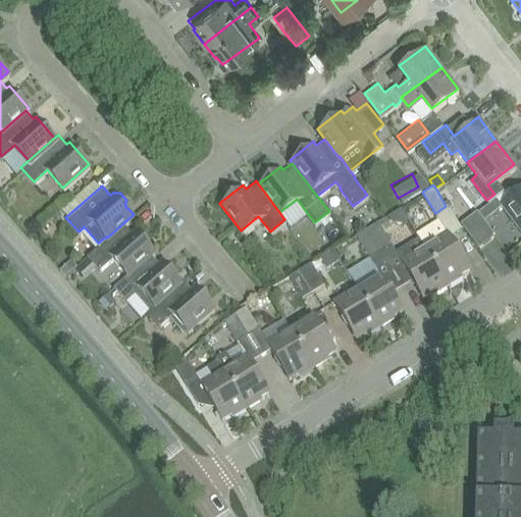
[(520,229),(520,186),(501,202),(520,229)]
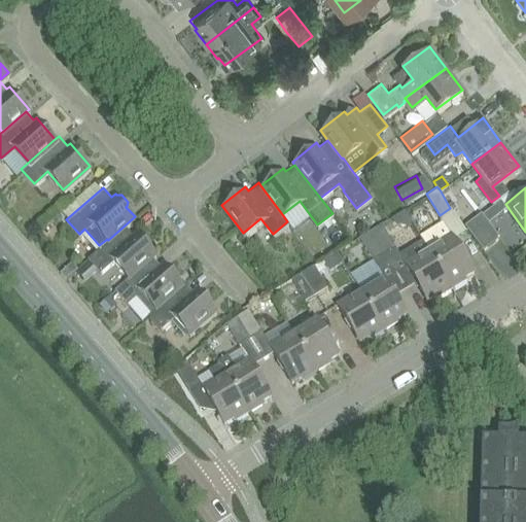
[(499,237),(481,212),(464,223),(483,249),(499,237)]
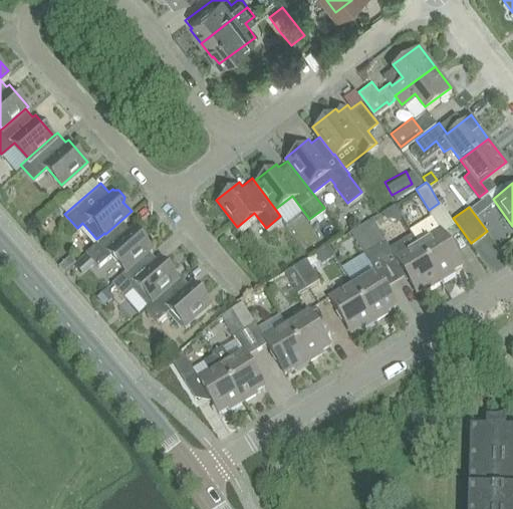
[(410,227),(412,231),(417,240),(440,277),(454,268),(453,266),(461,261),(432,213),(410,227)]
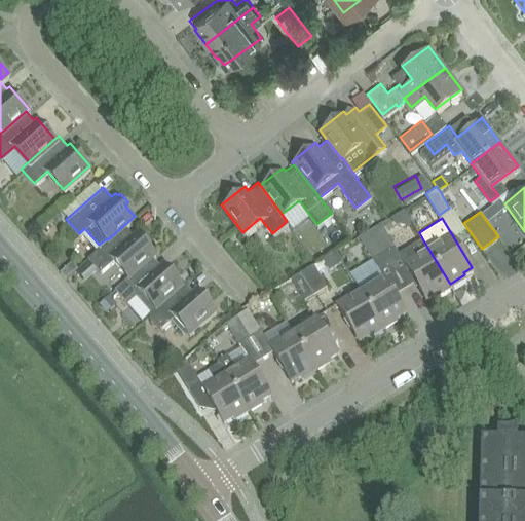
[(369,227),(382,249),(394,242),(380,220),(369,227)]
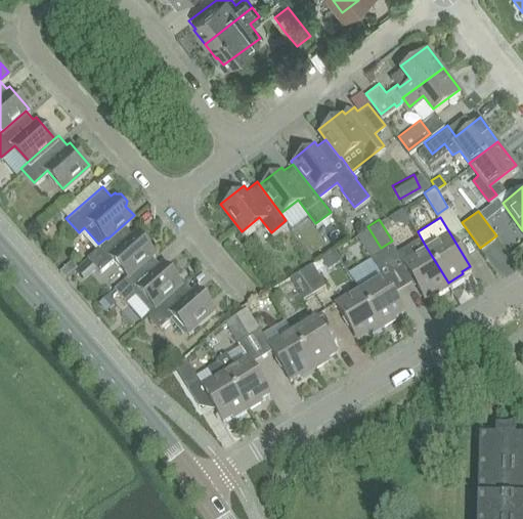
[(128,273),(150,254),(155,251),(134,228),(131,231),(125,223),(107,239),(106,238),(98,244),(87,254),(100,269),(114,257),(128,273)]
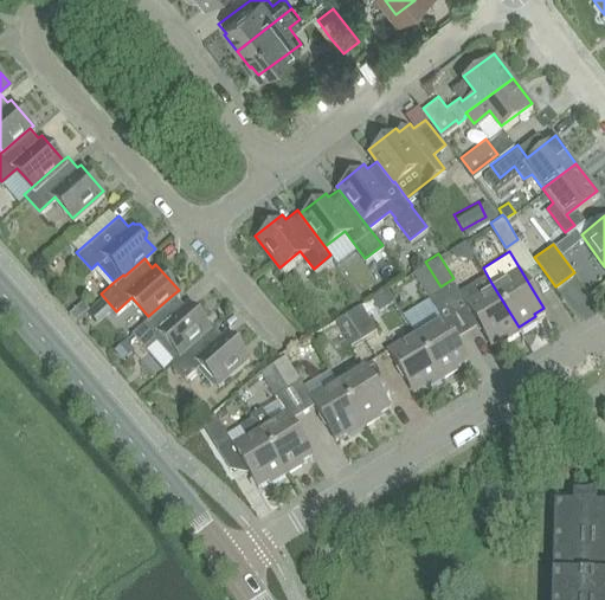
[(429,295),(441,286),(425,262),(412,269),(429,295)]
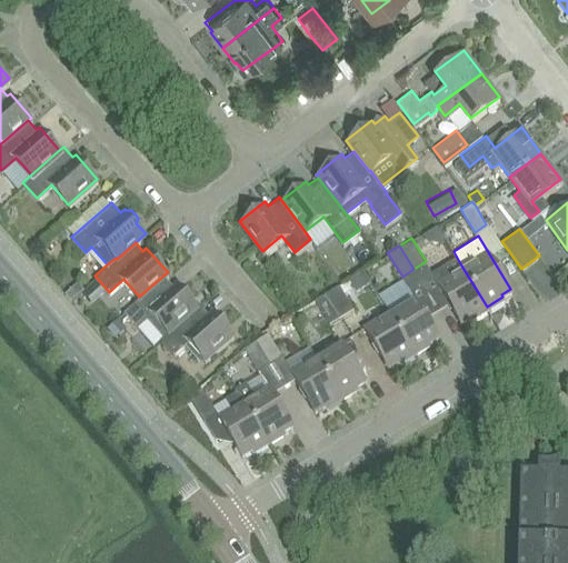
[(487,307),(461,265),(456,255),(431,271),(461,320),(471,313),(472,315),(487,307)]
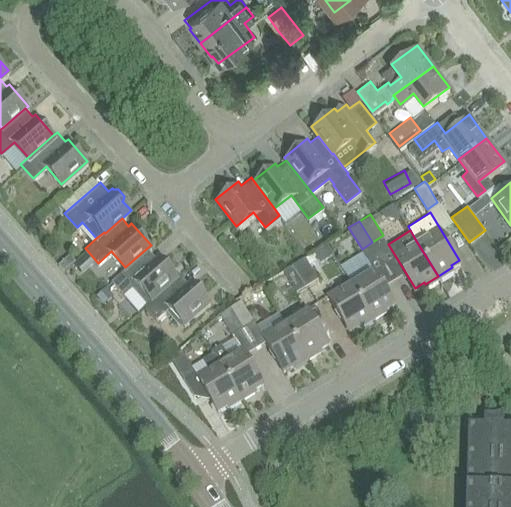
[(145,302),(176,274),(158,253),(154,256),(147,248),(125,267),(112,279),(124,293),(131,286),(145,302)]
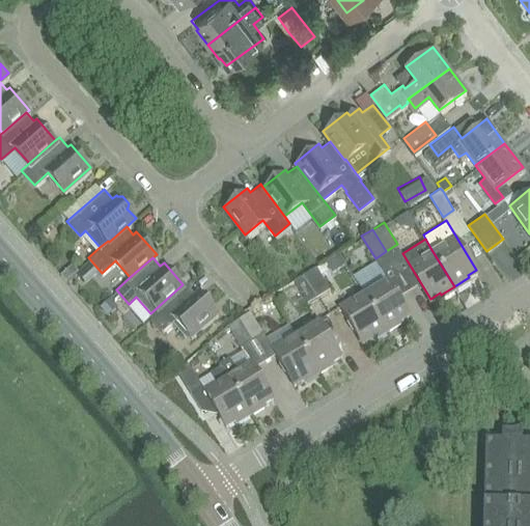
[(304,271),(317,294),(329,286),(315,264),(304,271)]
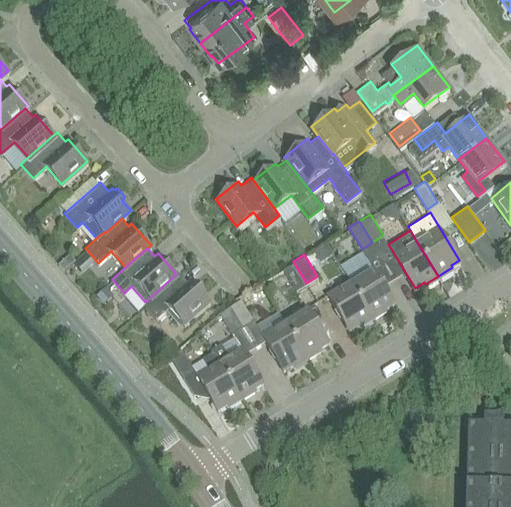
[(296,289),(306,283),(293,261),(282,268),(296,289)]
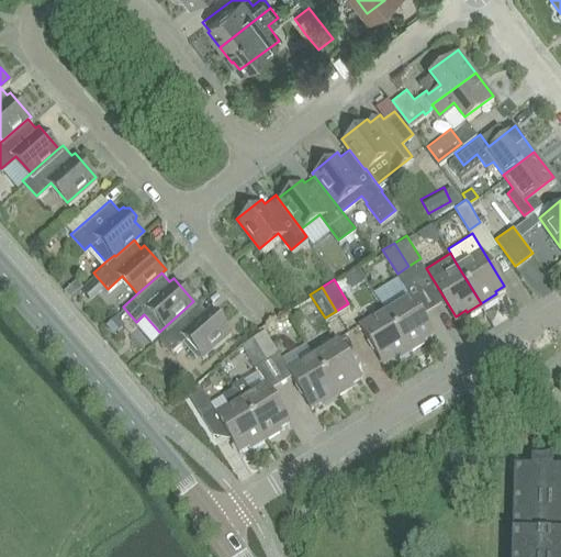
[(433,330),(408,291),(384,307),(408,347),(424,337),(423,335),(433,330)]
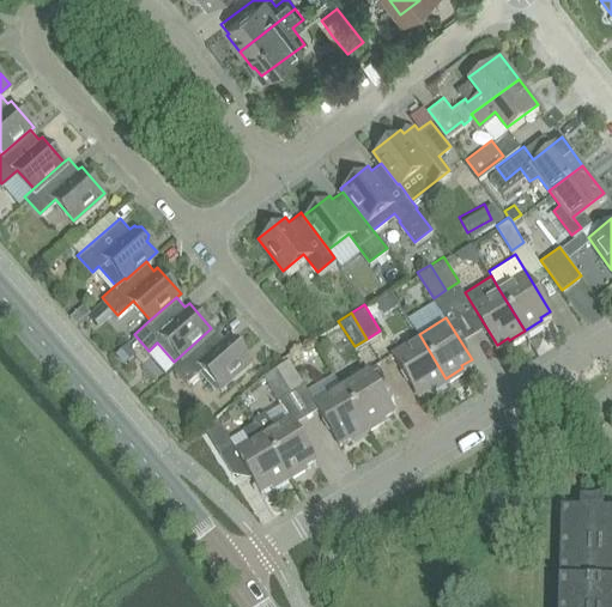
[(174,362),(173,363),(187,381),(203,366),(220,387),(252,360),(229,334),(225,337),(214,325),(211,328),(174,362)]
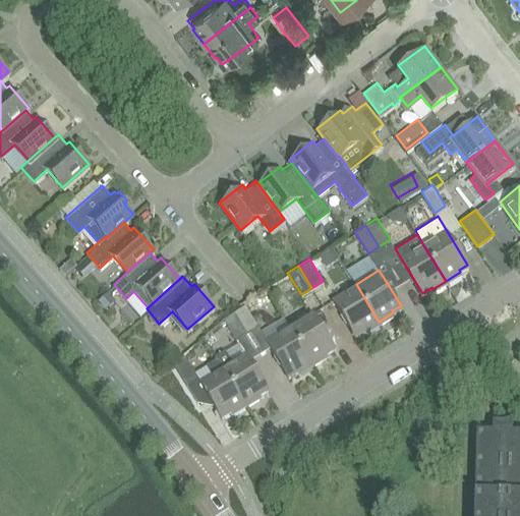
[(364,330),(379,322),(356,284),(333,298),(354,334),(363,328),(364,330)]
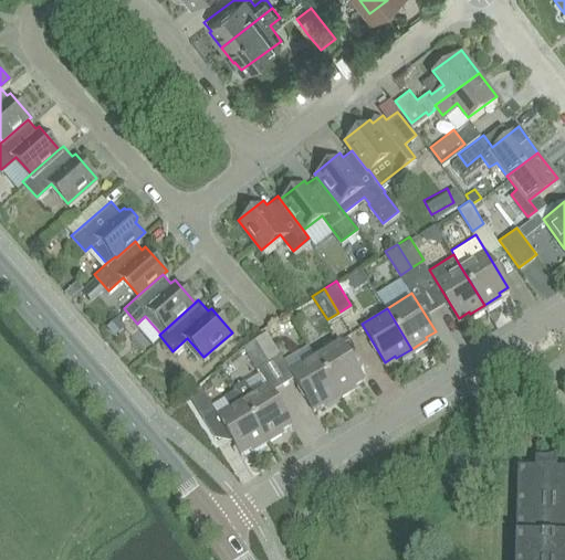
[(254,337),(269,360),(281,352),(267,329),(254,337)]
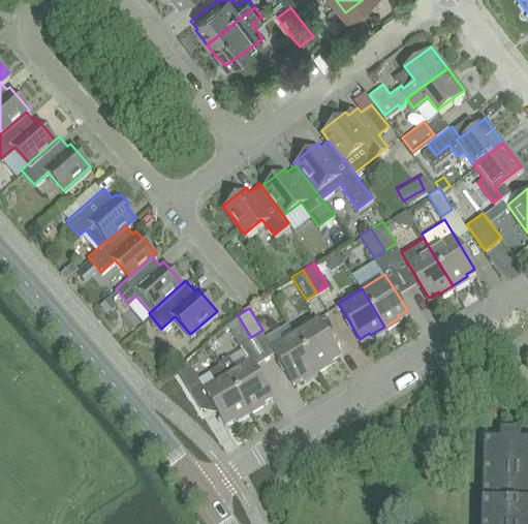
[(240,343),(251,337),(238,315),(227,321),(240,343)]
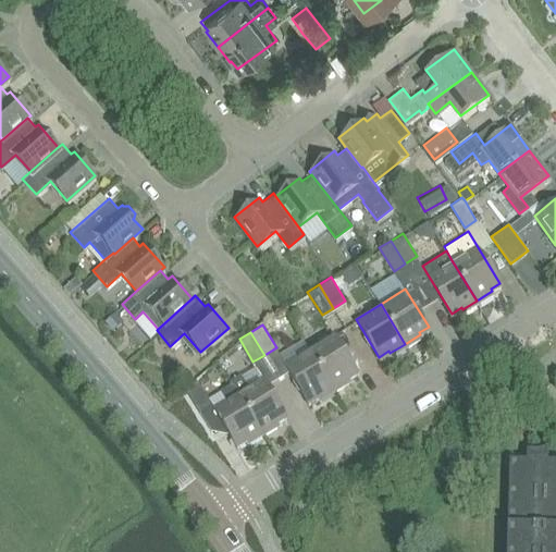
[(309,347),(334,388),(349,379),(348,377),(357,371),(334,332),(309,347)]
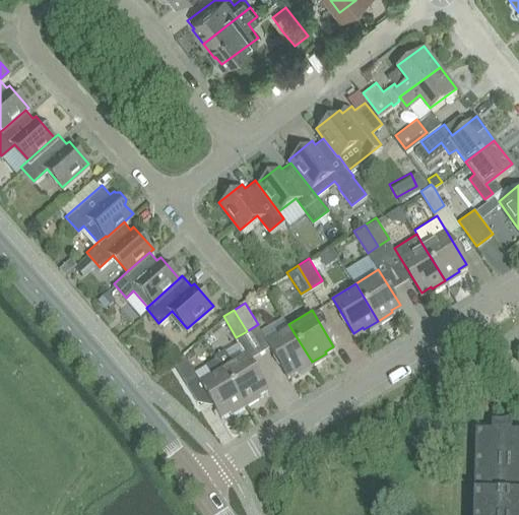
[(299,370),(312,362),(288,324),(266,338),(287,374),(298,368),(299,370)]
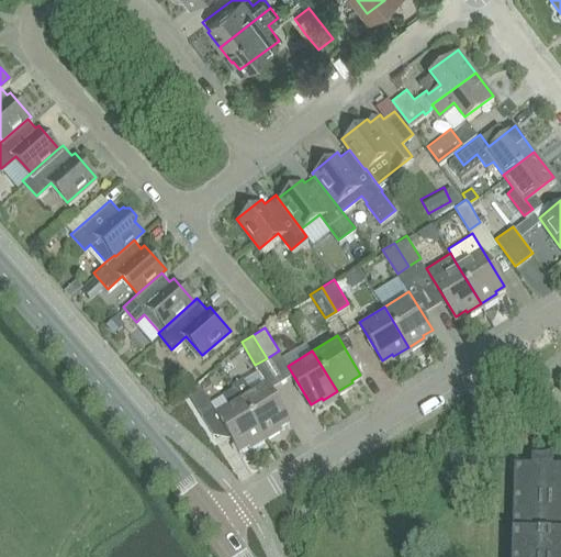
[(280,397),(295,390),(289,374),(272,381),(280,397)]
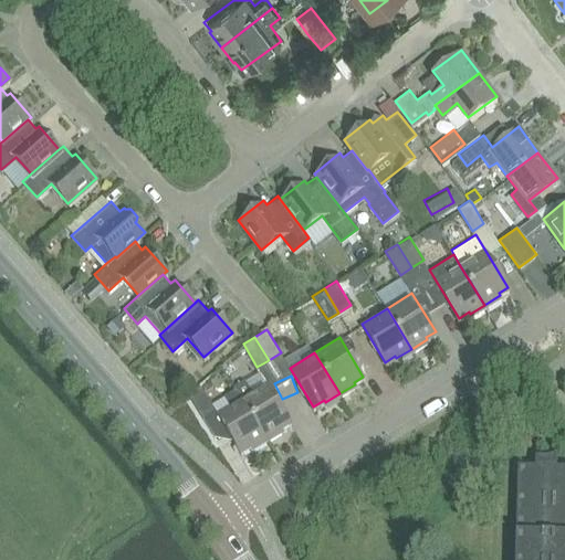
[(236,388),(241,397),(267,437),(282,429),(281,426),(291,421),(267,381),(251,391),(244,380),(233,386),(236,389),(236,388)]
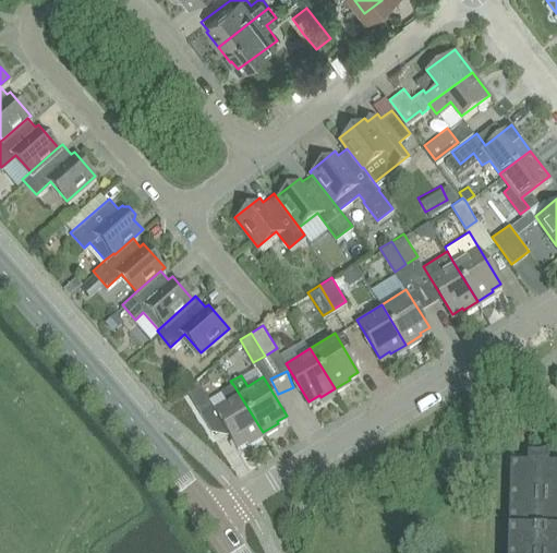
[(197,409),(210,401),(197,379),(185,387),(197,409)]
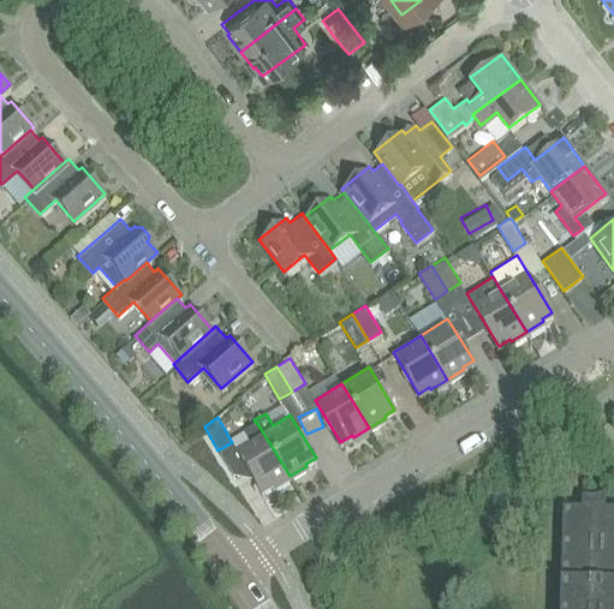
[(273,487),(290,476),(262,431),(256,422),(256,423),(243,430),(249,440),(236,448),(261,491),(272,484),(273,487)]
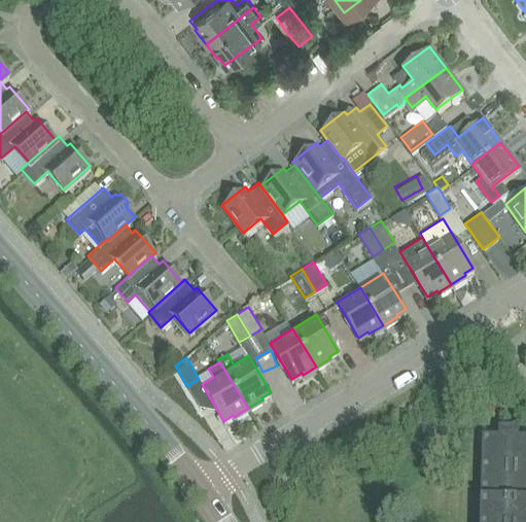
[(525,521),(525,436),(481,436),(478,521),(525,521)]
